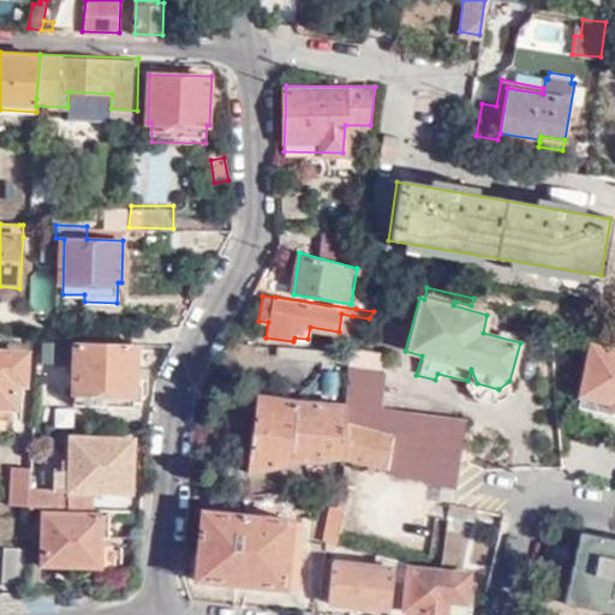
[(358,300),(356,309),(374,311),(374,303),(358,300)]
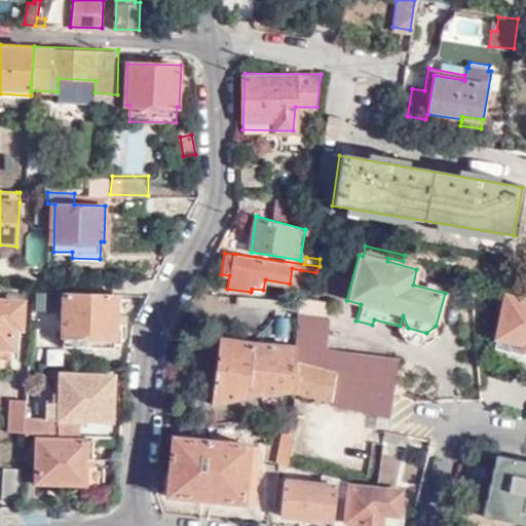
[(292,268),(290,284),(300,285),(301,270),(292,268)]
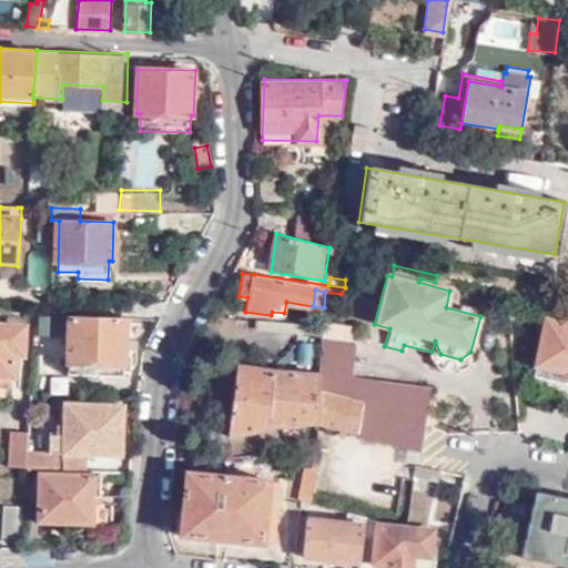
[(567,311),(553,307),(550,321),(544,320),(533,377),(567,384),(567,311)]
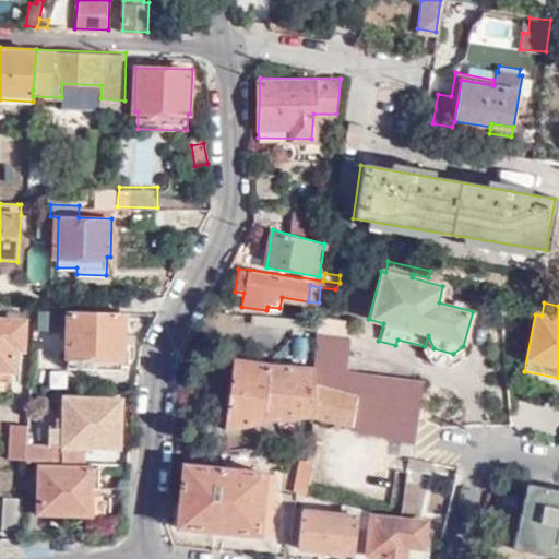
[(58,320),(58,309),(45,308),(45,320),(58,320)]
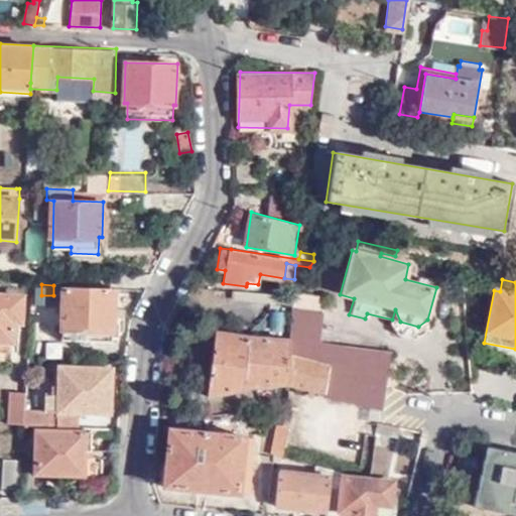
[(112,316),(113,286),(63,285),(61,339),(112,341),(112,337),(117,338),(117,329),(123,330),(123,316),(112,316)]
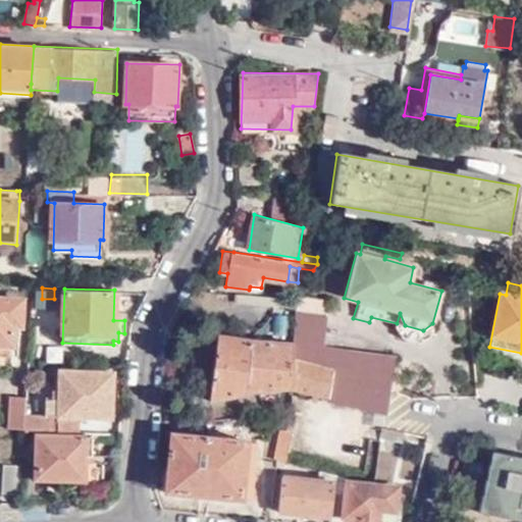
[(21,298),(0,296),(0,341),(18,343),(21,298)]
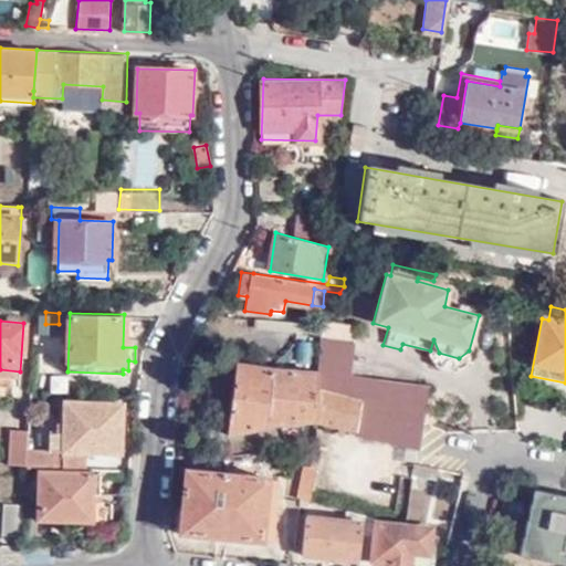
[(321,323),(320,331),(320,363),(317,427),(317,428),(322,428),(353,432),(353,437),(417,448),(422,419),(449,422),(456,391),(354,375),(356,322),(327,321),(327,323),(321,323)]
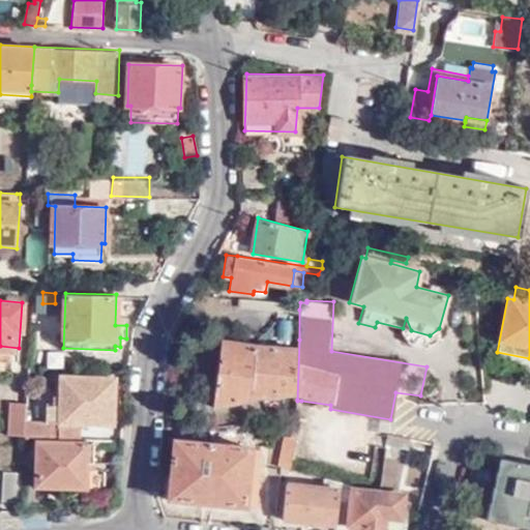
[(406,318),(403,328),(402,332),(408,342),(425,347),(438,340),(440,333),(439,328),(430,335),(411,330),(406,318)]
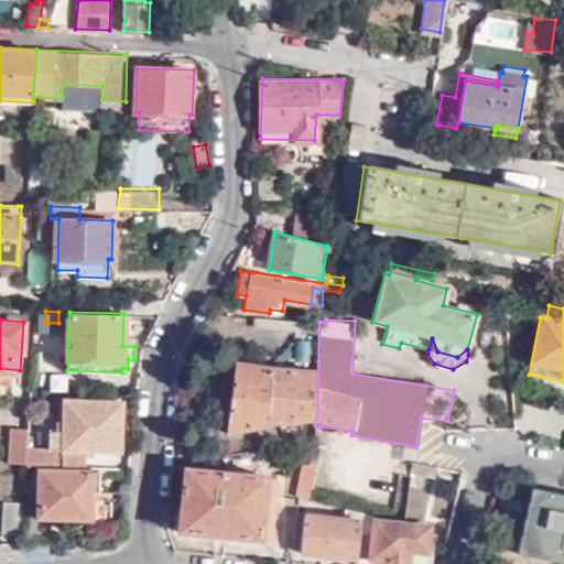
[(281,426),(316,426),(316,425),(318,361),(235,361),(226,434),(249,433),(281,426)]
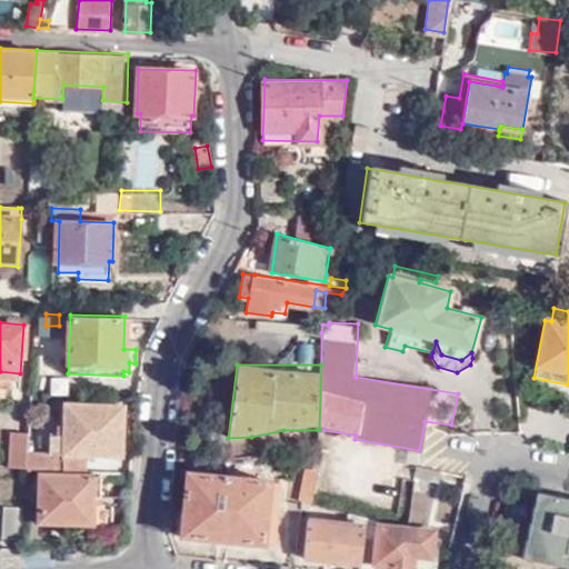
[(27,468),(121,471),(123,401),(63,401),(62,457),(28,455),(27,468)]
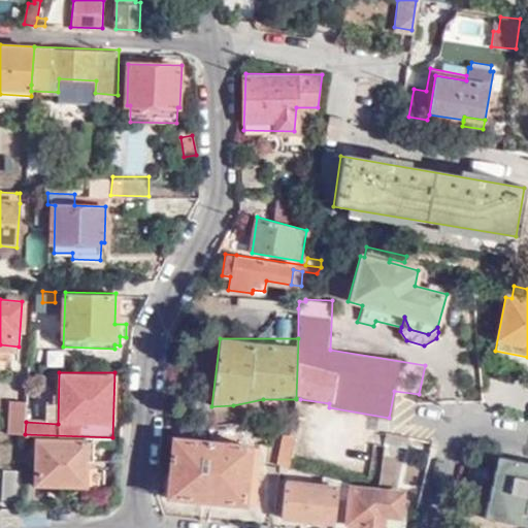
[(26,422),(27,400),(11,399),(9,433),(25,434),(26,422)]
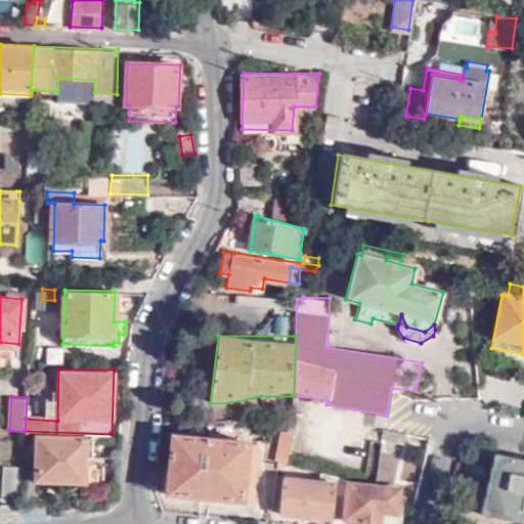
[(299,415),(295,413),(290,433),(284,461),(292,462),(299,415)]
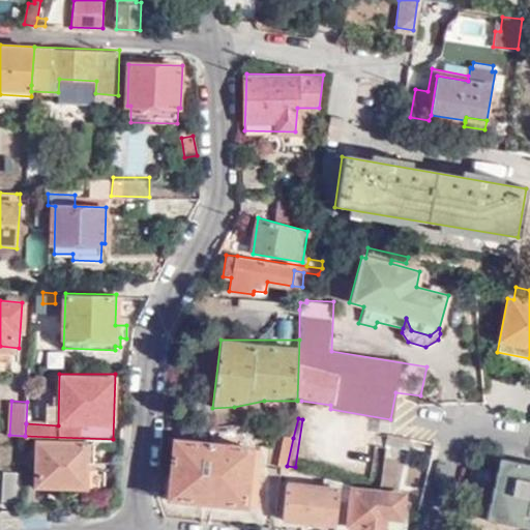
[(287,466),(293,438),(283,436),(275,464),(277,466),(286,468),(287,468),(287,466)]
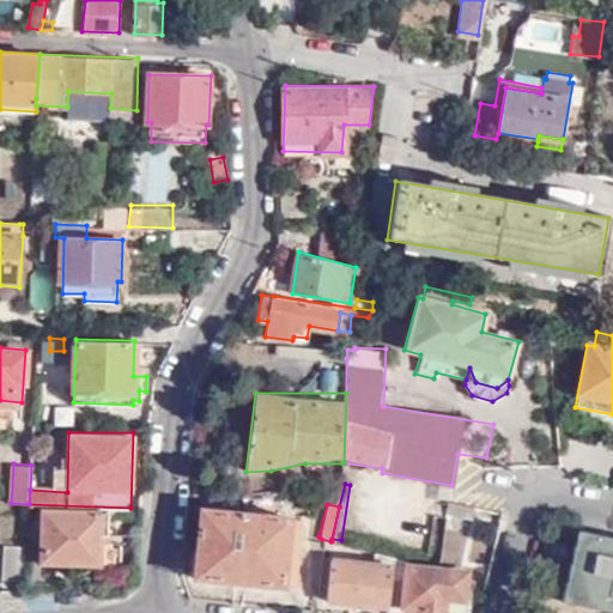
[(134,515),(133,509),(43,509),(42,560),(114,563),(115,539),(107,539),(108,515),(134,515)]
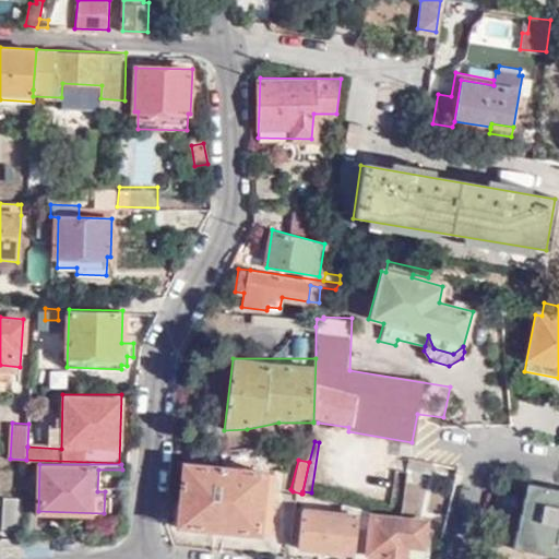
[(273,472),(182,465),(178,526),(271,534),(273,472)]
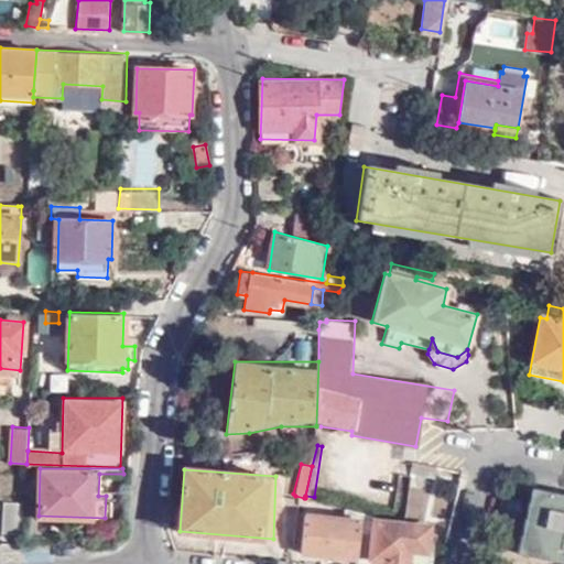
[(563,495),(532,489),(517,550),(563,561),(563,495)]
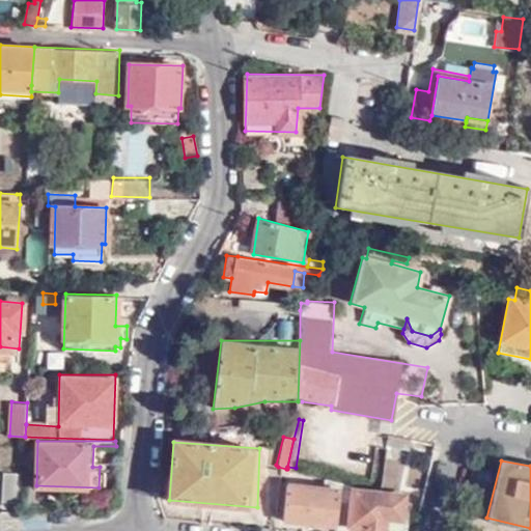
[(1,498),(22,499),(23,471),(3,470),(1,498)]
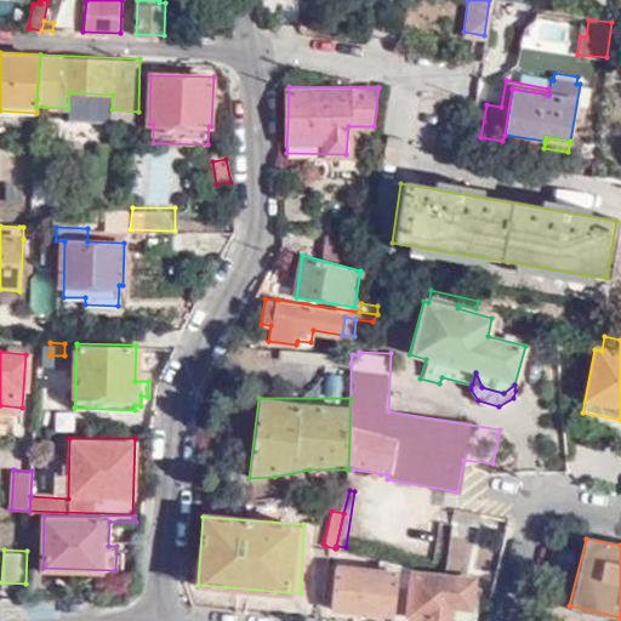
[(330,607),(392,613),(392,611),(396,571),(398,560),(377,559),(376,570),(334,565),(330,607)]
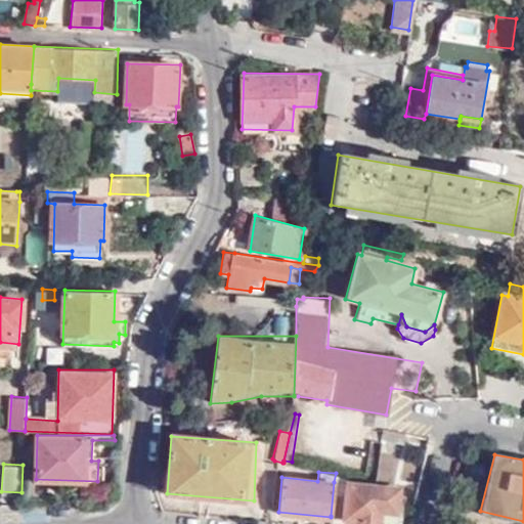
[(331,516),(343,518),(346,483),(334,482),(331,516)]
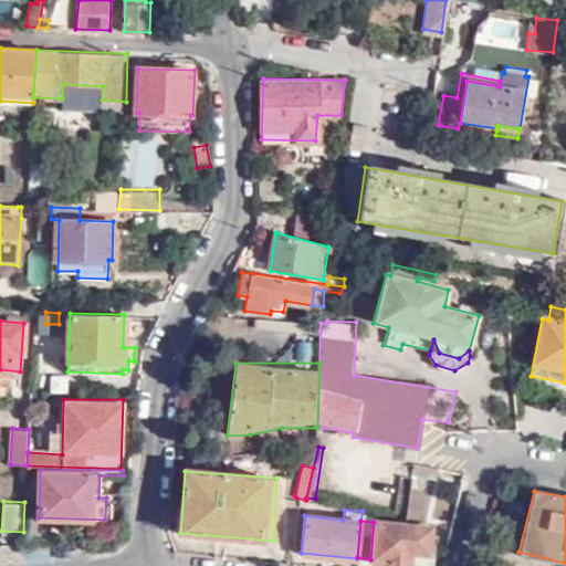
[(430,527),(405,525),(374,522),(370,559),(387,561),(387,564),(409,565),(410,562),(432,564),(436,536),(429,535),(430,527)]
